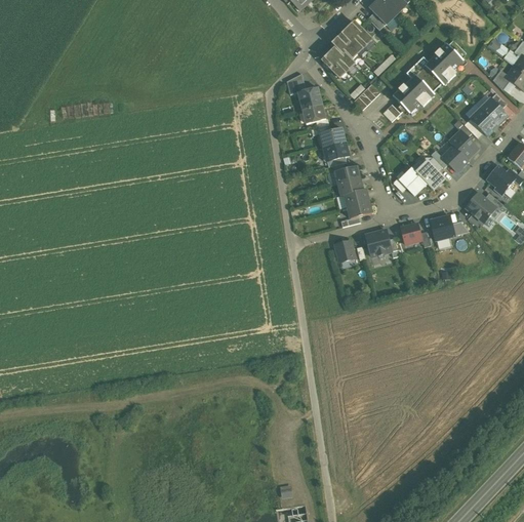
[(292,0),(300,8),(309,0),(292,0)]
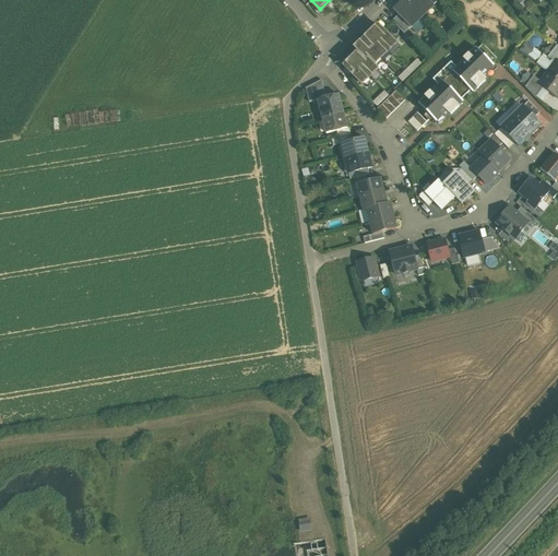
[(422,14),(407,0),(401,0),(393,8),(398,12),(410,25),(422,14)]
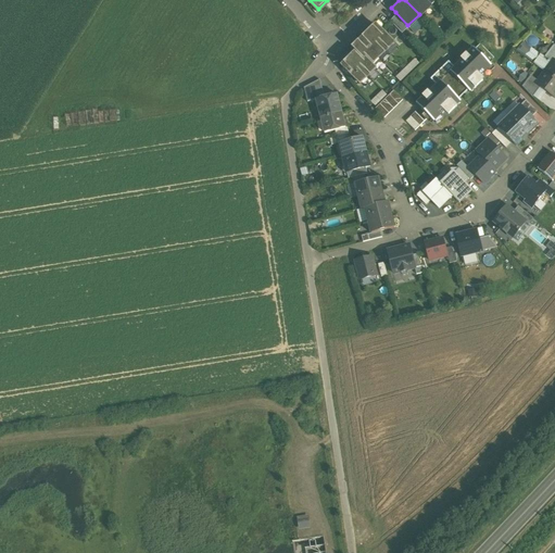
[(405,0),(419,14),(430,3),(429,2),(427,0),(405,0)]
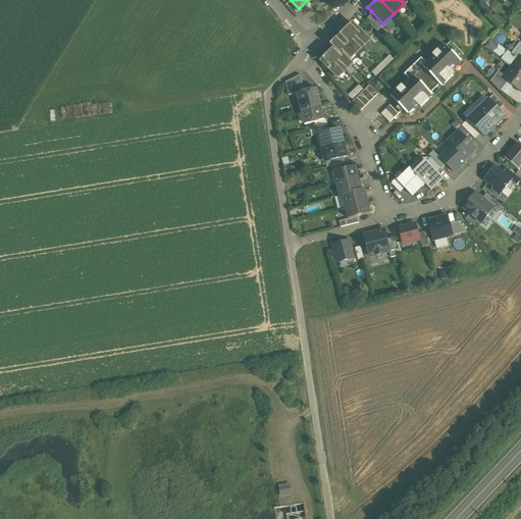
[(382,23),(371,11),(365,17),(376,29),(382,23)]
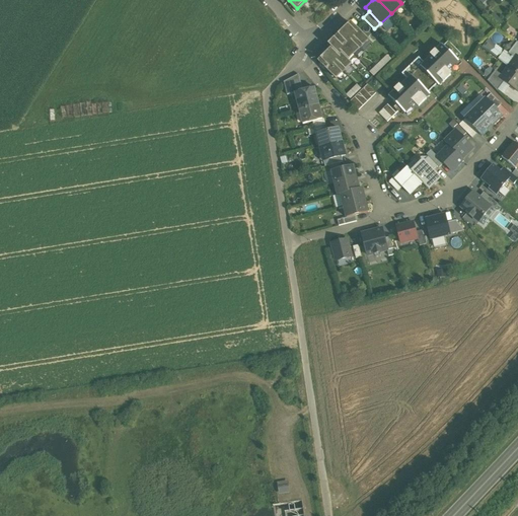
[(344,28),(360,45),(367,38),(351,21),(344,28)]
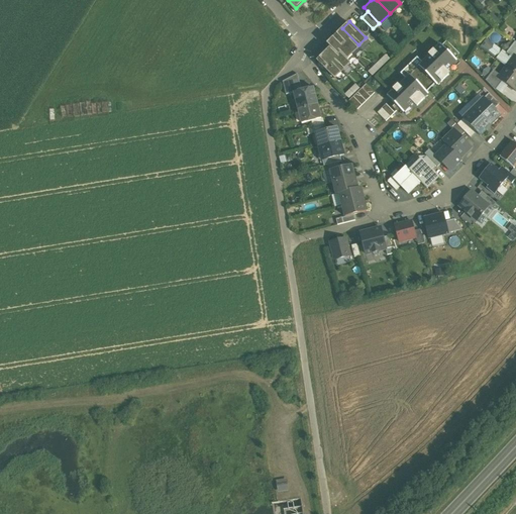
[(335,35),(351,52),(358,44),(342,28),(335,35)]
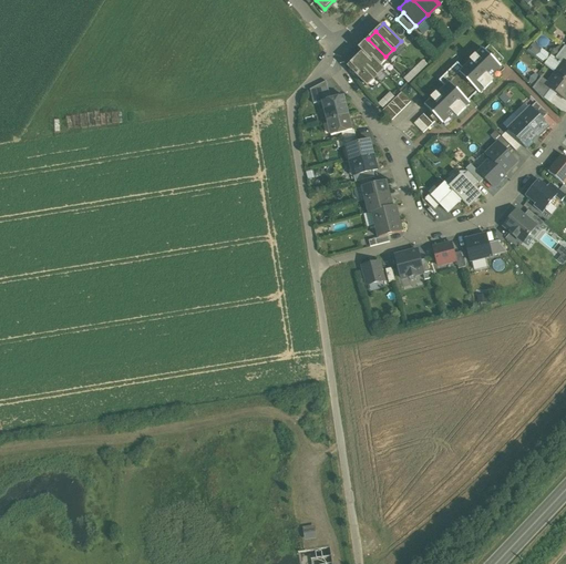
[(363,50),(378,64),(386,57),(368,39),(360,45),(363,50)]
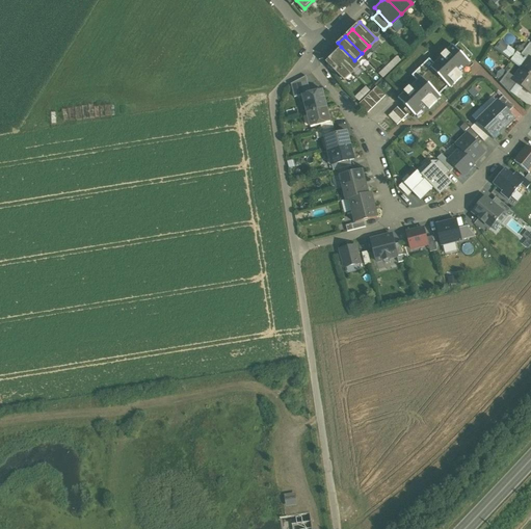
[(509,55),(514,47),(499,36),(494,45),(509,55)]
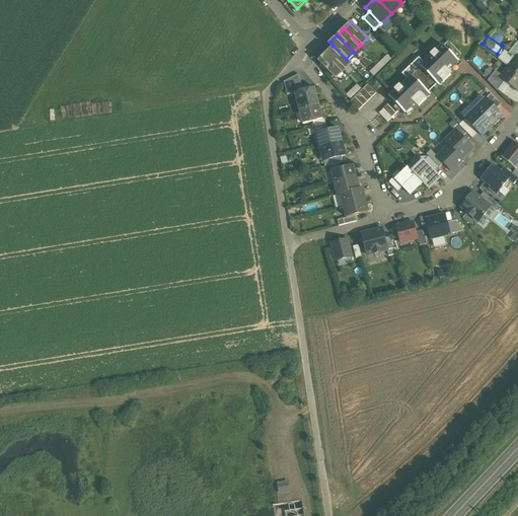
[(460,52),(447,39),(442,44),(455,56),(460,52)]
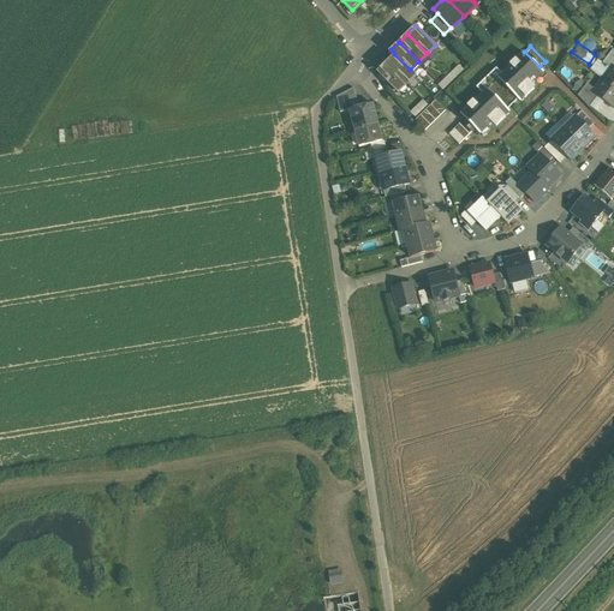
[(613,48),(612,47),(602,60),(609,66),(612,63),(613,64),(613,48)]
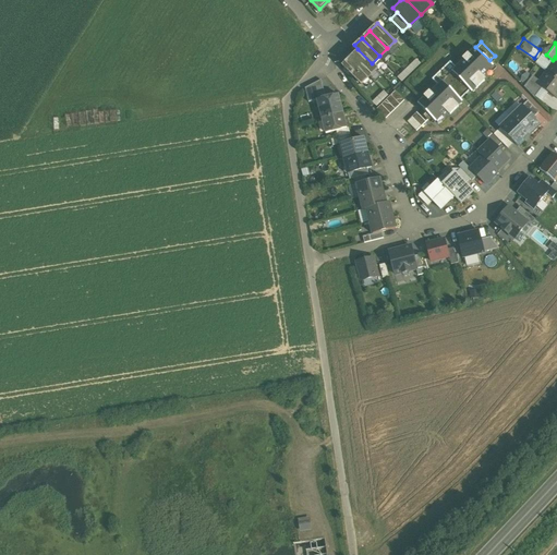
[(474,45),(462,57),(462,58),(455,65),(450,70),(469,87),(471,91),(475,86),(483,77),(481,75),(493,63),(489,60),(475,47),(474,45)]
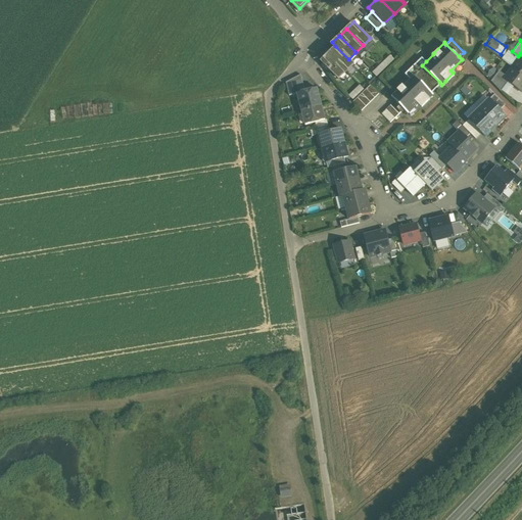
[(328,53),(344,69),(351,62),(348,59),(335,46),(328,53)]
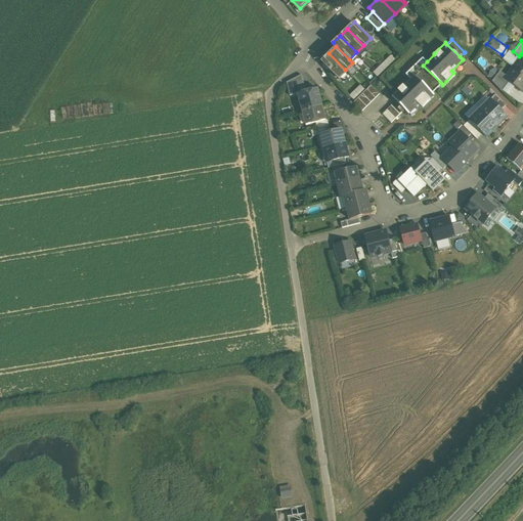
[(519,56),(513,51),(506,60),(513,66),(519,56)]
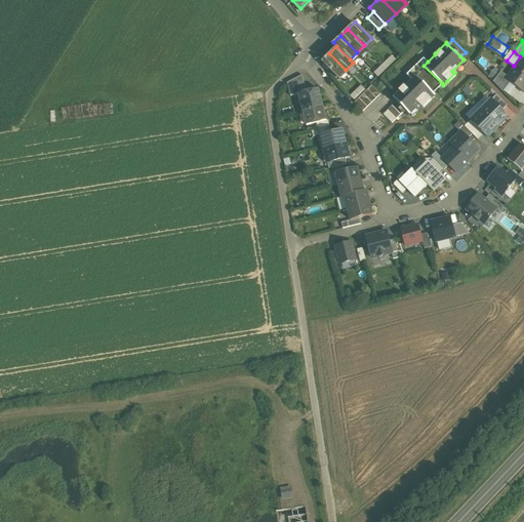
[(372,70),(376,74),(395,56),(391,52),(372,70)]
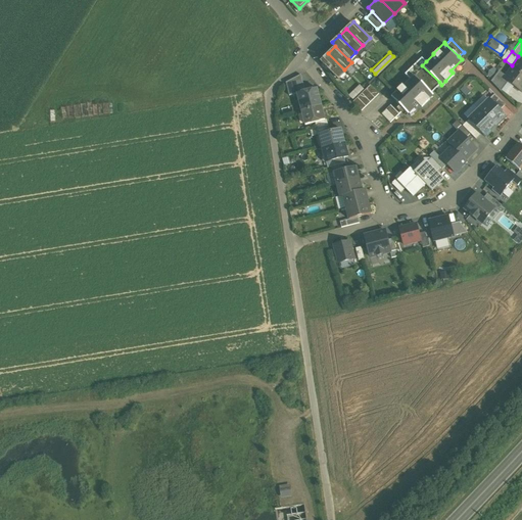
[(344,69),(328,53),(321,60),(337,77),(344,69)]
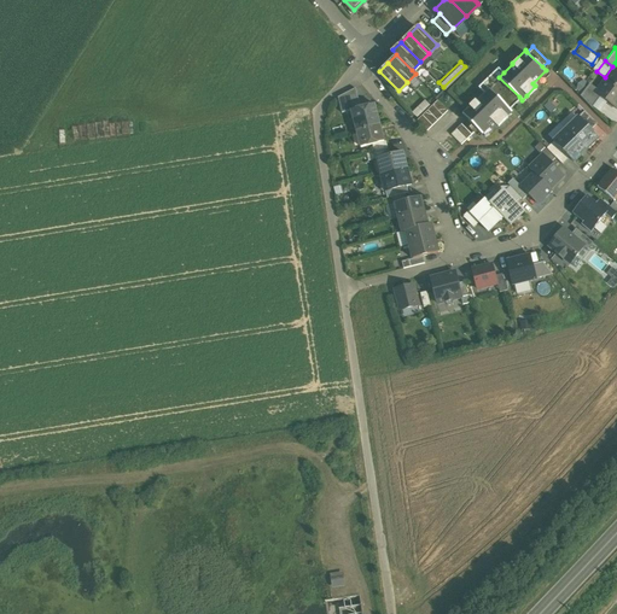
[(616,64),(615,63),(612,66),(605,77),(616,86),(616,64)]
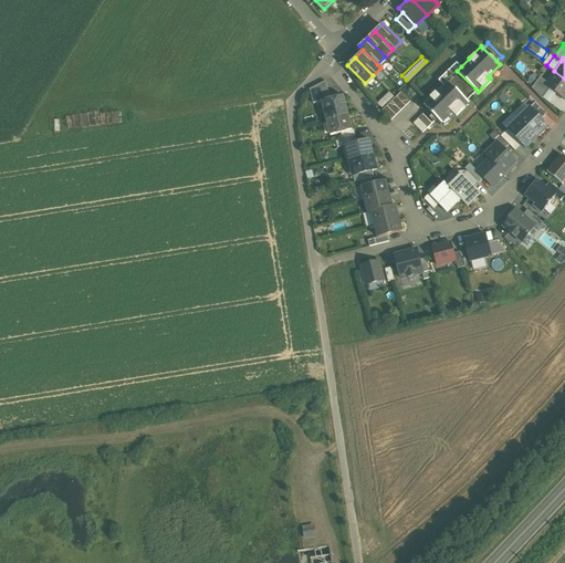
[(475,89),(457,71),(461,66),(456,60),(437,77),(443,84),(448,80),(466,98),(475,89)]
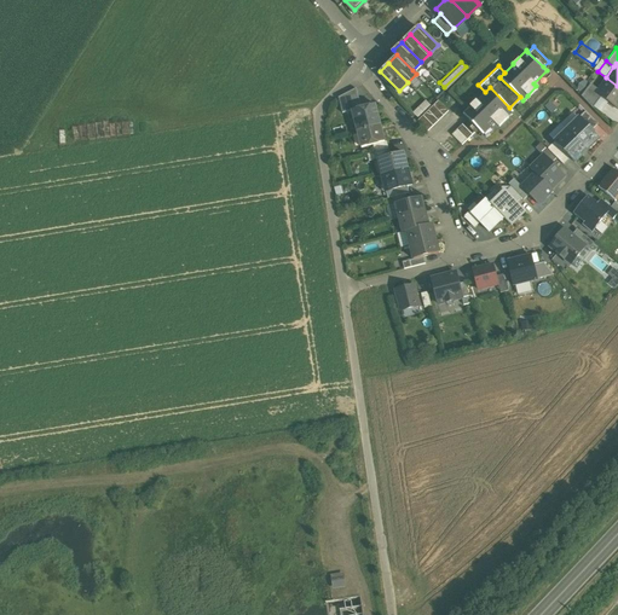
[(581,90),(587,80),(581,76),(575,86),(581,90)]
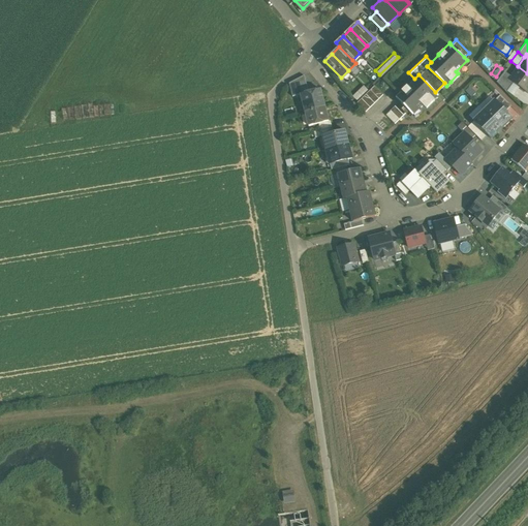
[(527,88),(527,73),(518,66),(510,75),(508,78),(513,81),(526,91),(527,88)]
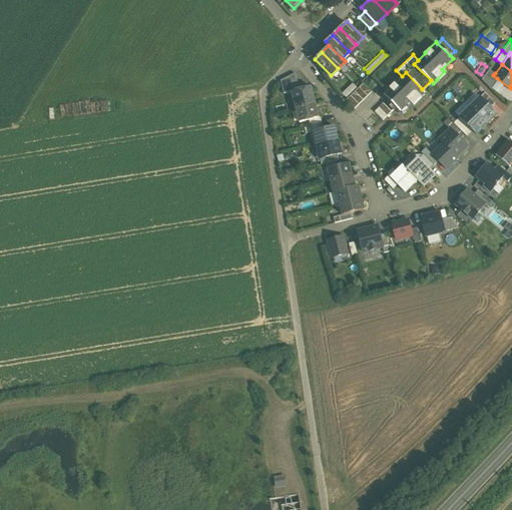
[(495,73),(488,67),(481,77),(490,87),(497,78),(493,75),(495,73)]
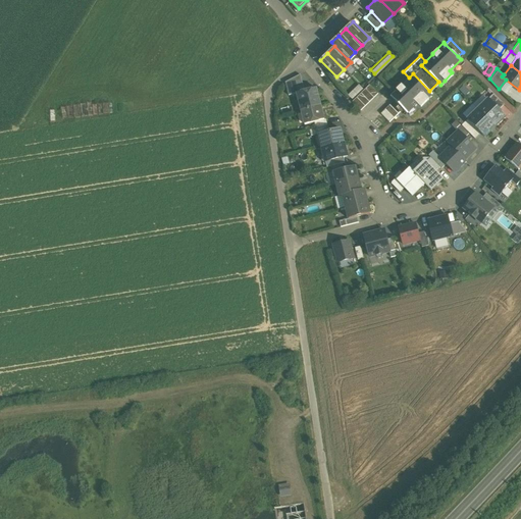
[(299,72),(284,80),(288,93),(296,91),(304,89),(299,72)]
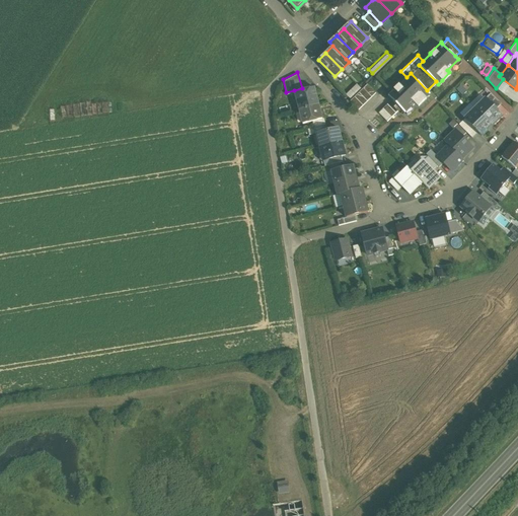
[(407,77),(399,84),(398,83),(387,94),(390,98),(399,106),(404,112),(415,101),(418,103),(425,96),(429,92),(427,90),(411,73),(407,77)]
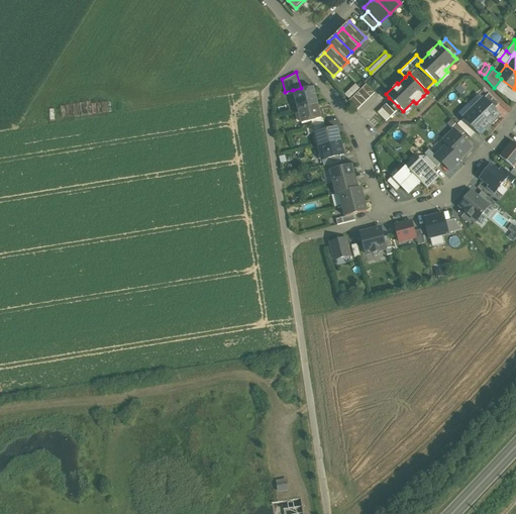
[(347,95),(357,86),(354,82),(343,91),(347,95)]
